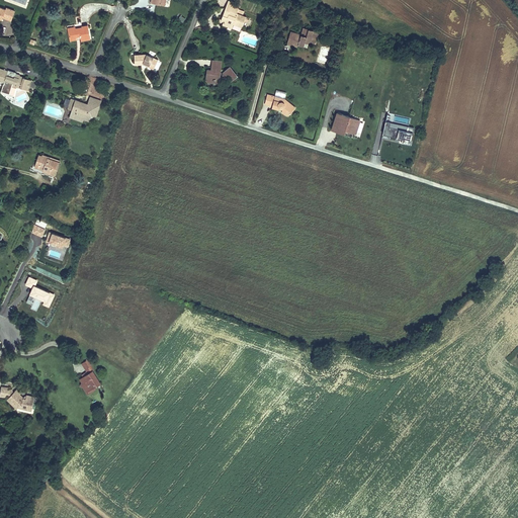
[(222,16),(227,18),(233,5),(228,3),(222,16)]
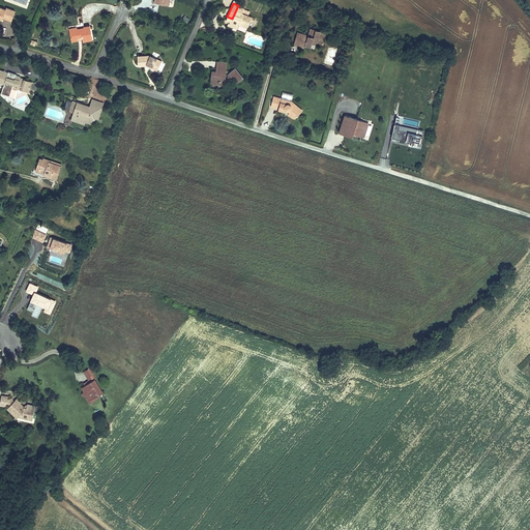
[(238,5),(232,19),(227,17),(225,23),(228,24),(227,26),(232,29),(234,24),(239,26),(246,29),(252,19),(241,15),(244,8),(238,5)]
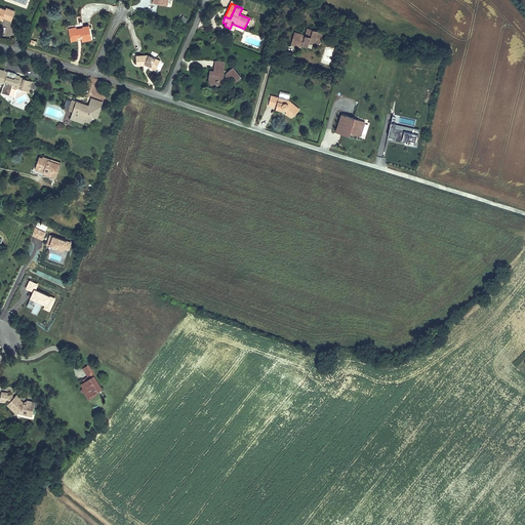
[(4,10),(0,8),(0,19),(1,21),(2,18),(9,22),(14,11),(5,7),(4,10)]
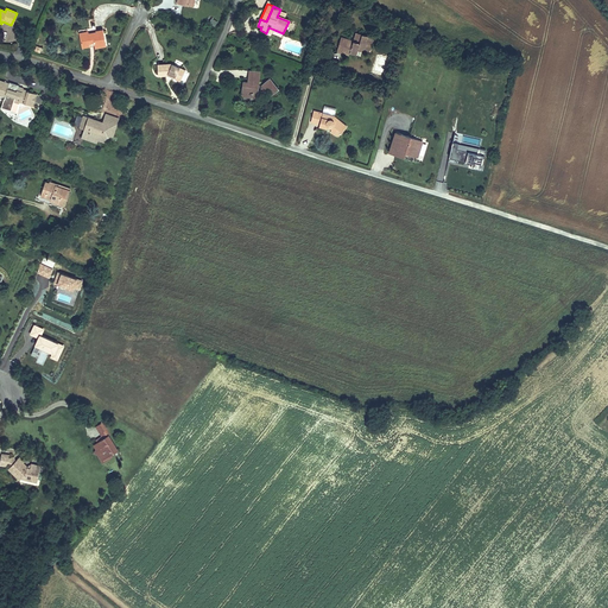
[(211,17),(208,24),(214,27),(217,21),(211,17)]
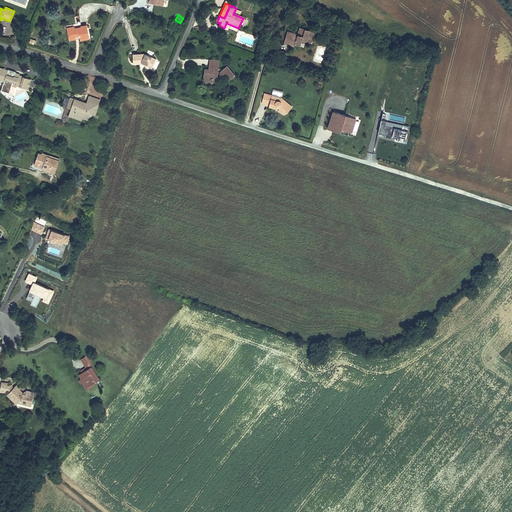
[(63,28),(65,36),(70,35),(69,31),(74,30),(73,26),(63,28)]
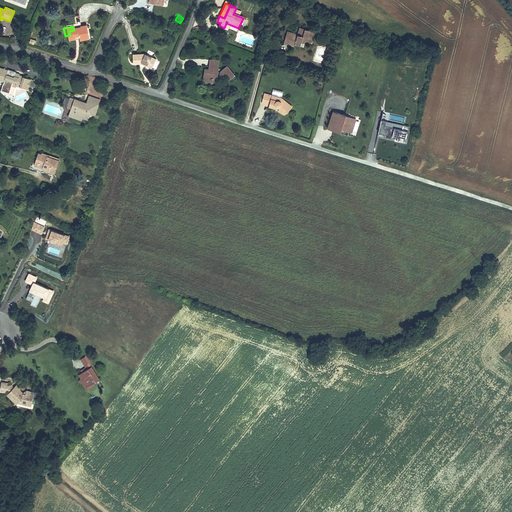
[(65,36),(66,42),(78,40),(79,45),(90,42),(87,27),(69,31),(70,35),(65,36)]
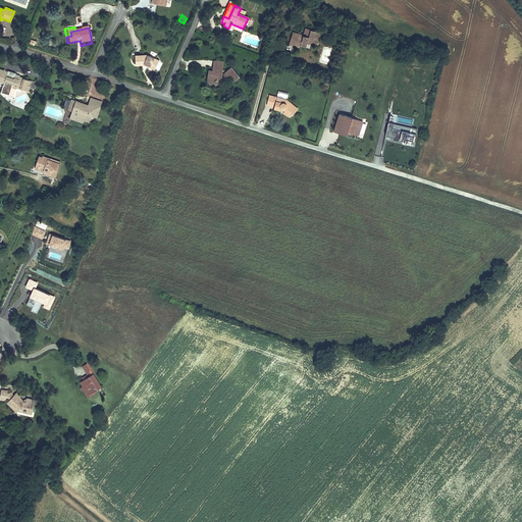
[(302,36),(292,33),(288,45),(293,47),(294,44),(302,46),(305,47),(306,44),(307,41),(312,43),(317,44),(320,33),(308,30),(306,37),(302,36)]
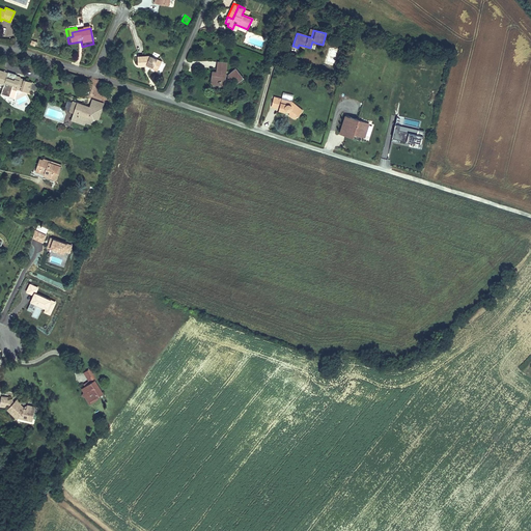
[(328,61),(334,63),(337,51),(331,49),(328,61)]
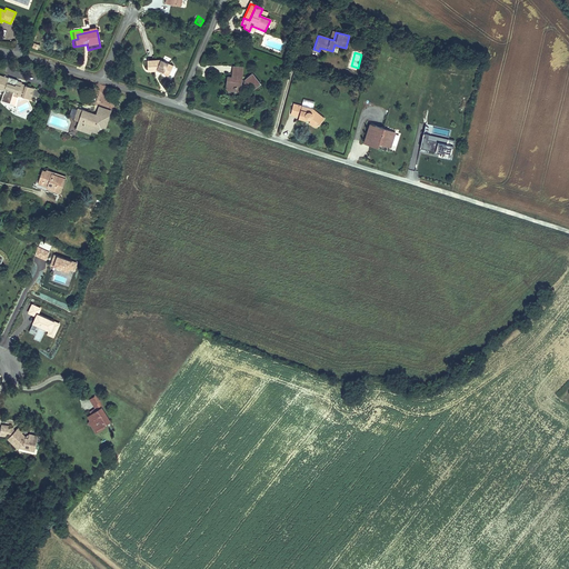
[(159,58),(146,58),(146,70),(155,70),(155,68),(160,70),(159,72),(166,76),(170,62),(159,58)]
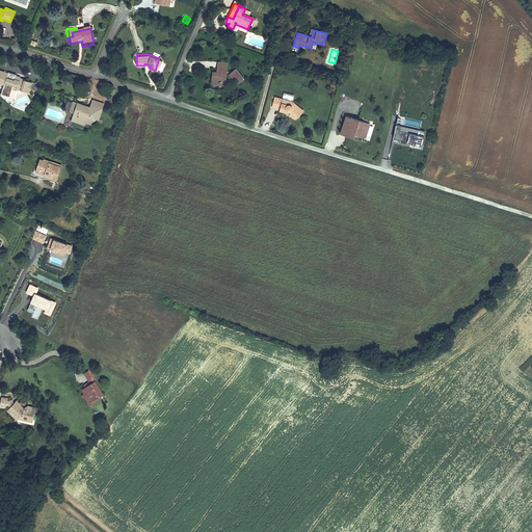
[(209,80),(222,81),(222,78),(231,79),(234,83),(241,78),(234,71),(228,75),(223,75),(224,64),(215,63),(214,70),(211,70),(209,80)]
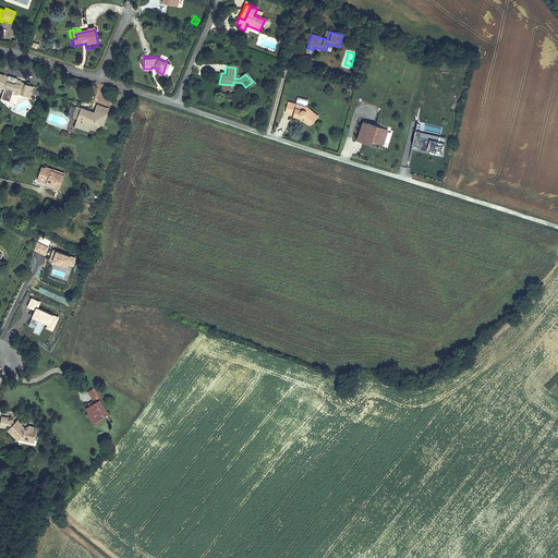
[(34,85),(22,81),(22,80),(17,77),(15,76),(12,75),(9,74),(8,75),(0,72),(0,86),(3,87),(0,97),(11,100),(15,101),(17,94),(29,97),(34,85)]
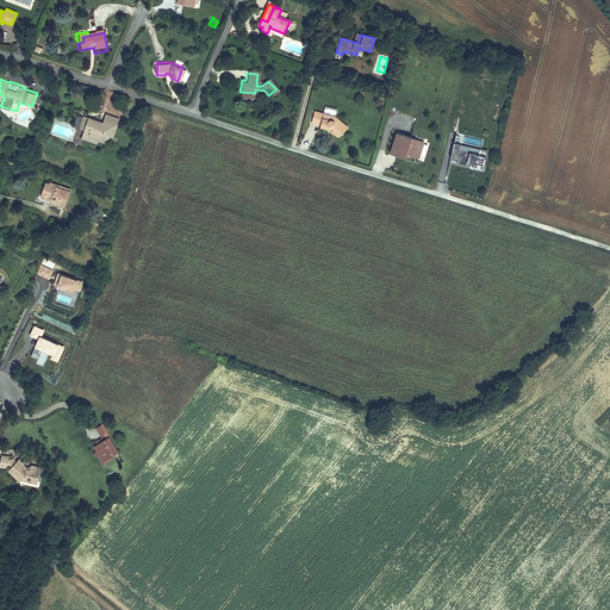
[(332,116),(313,111),(310,123),(319,125),(318,128),(324,130),(325,128),(329,129),(331,128),(331,131),(338,137),(343,131),(337,126),(338,122),(332,116)]
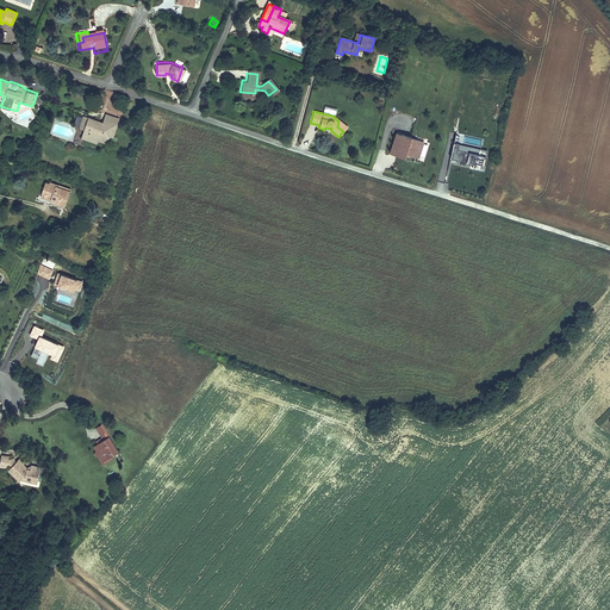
[(97,124),(82,119),(80,126),(87,128),(85,134),(83,137),(99,142),(104,144),(106,137),(112,139),(119,122),(106,117),(101,128),(97,125),(97,124)]
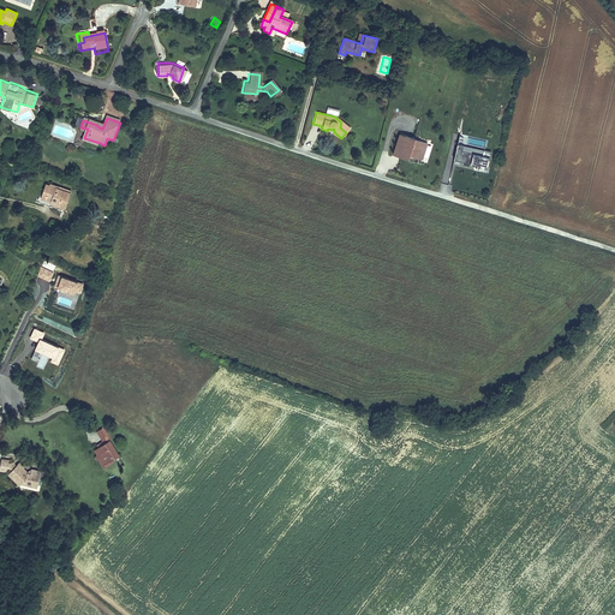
[(416,137),(399,132),(392,154),(408,159),(423,160),(424,156),(428,157),(433,145),(428,144),(429,142),(416,137)]
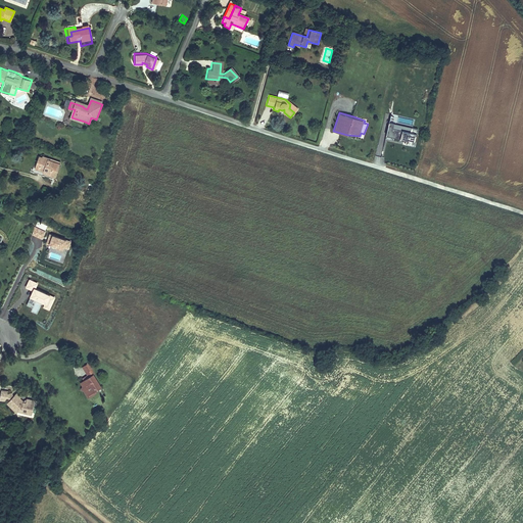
[(414,145),(418,129),(389,122),(386,135),(403,140),(402,143),(414,145)]
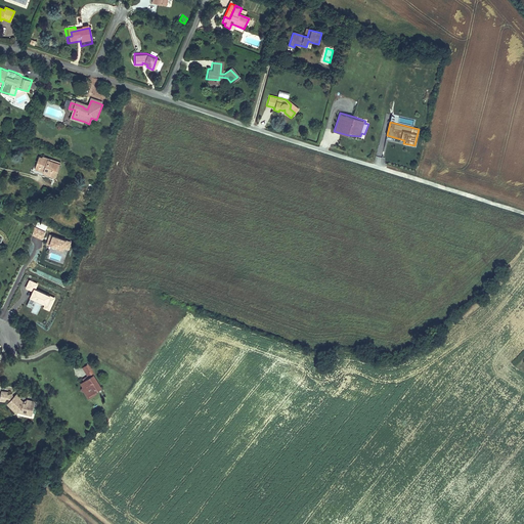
[(63,168),(46,161),(45,163),(41,161),(39,165),(44,167),(41,174),(45,175),(46,174),(53,177),(52,180),(57,182),(63,168)]
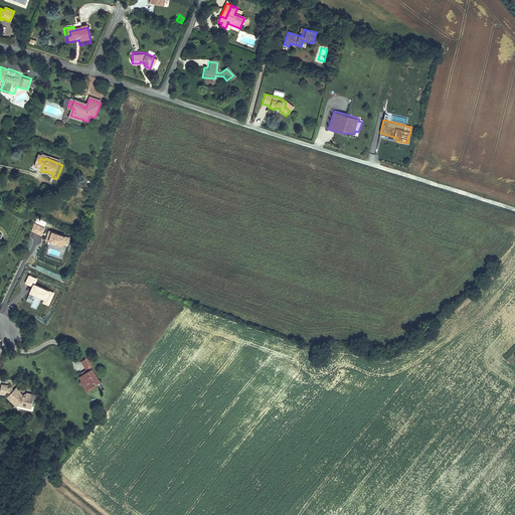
[(45,228),(33,223),(30,230),(42,235),(45,228)]
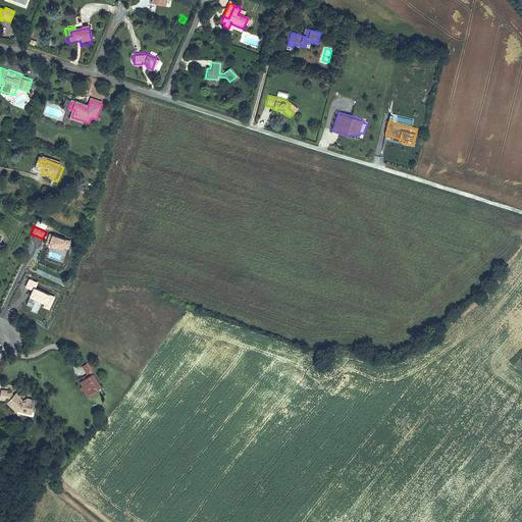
[(66,239),(49,232),(45,242),(63,249),(66,239)]
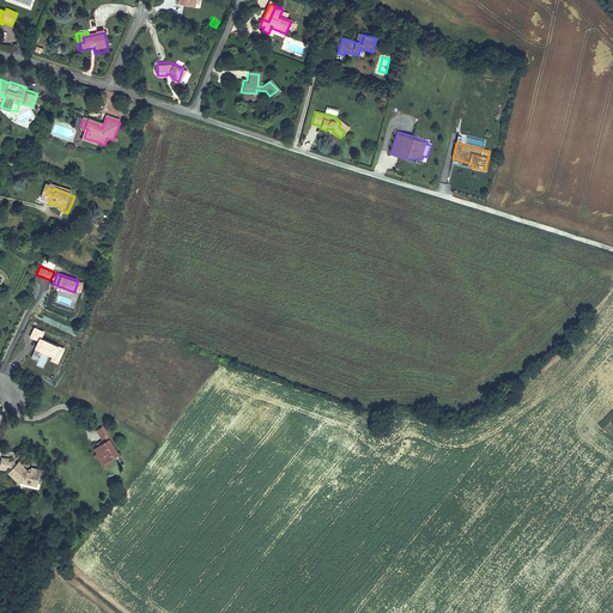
[(66,349),(42,337),(44,331),(30,325),(25,335),(37,340),(35,347),(53,356),(50,360),(59,364),(66,349)]
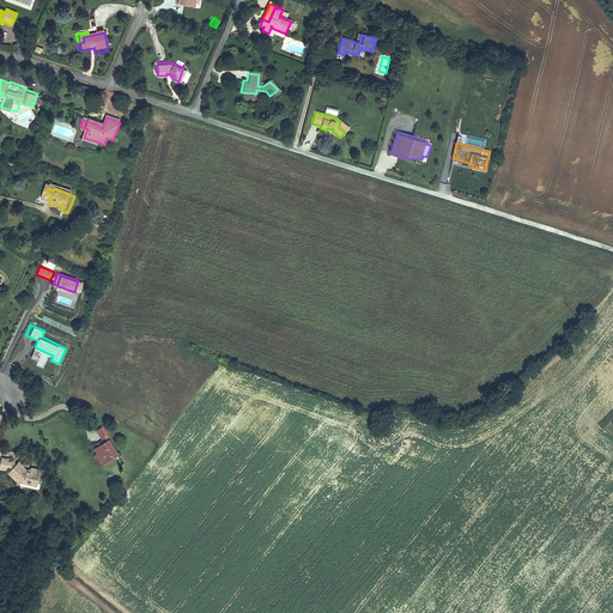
[(96,451),(98,456),(103,457),(102,461),(109,463),(116,459),(121,456),(111,442),(113,441),(105,429),(98,434),(104,443),(98,448),(99,449),(96,451)]
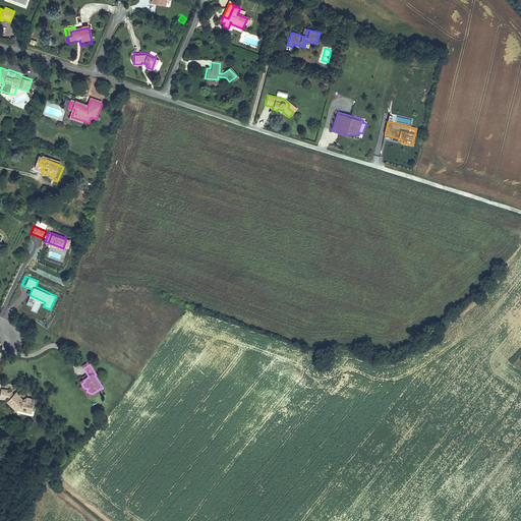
[(8,400),(9,396),(10,393),(3,392),(1,401),(8,402),(8,400)]
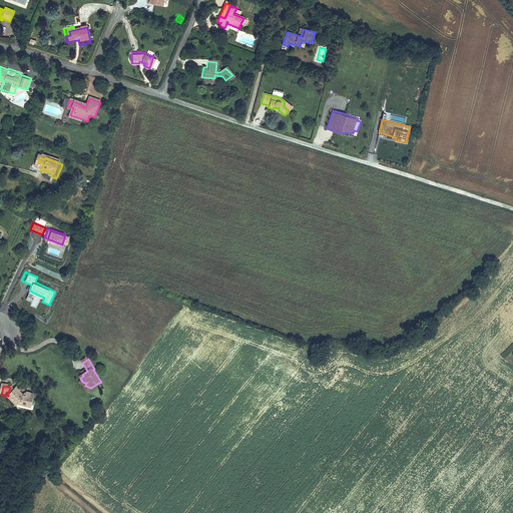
[(11,396),(10,397),(20,406),(34,409),(36,396),(28,394),(25,397),(22,394),(17,390),(14,393),(11,396)]
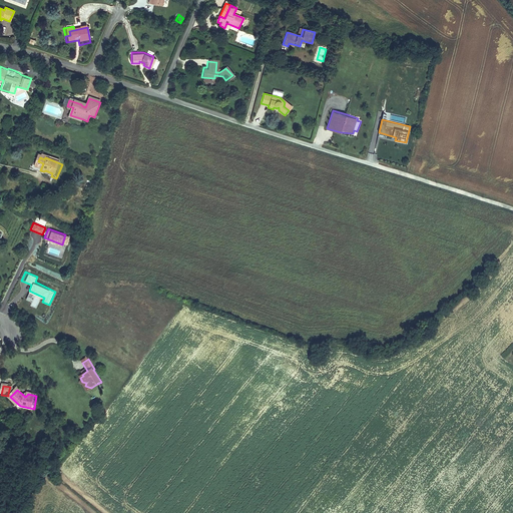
[(20,406),(10,397),(8,399),(17,408),(20,406)]
